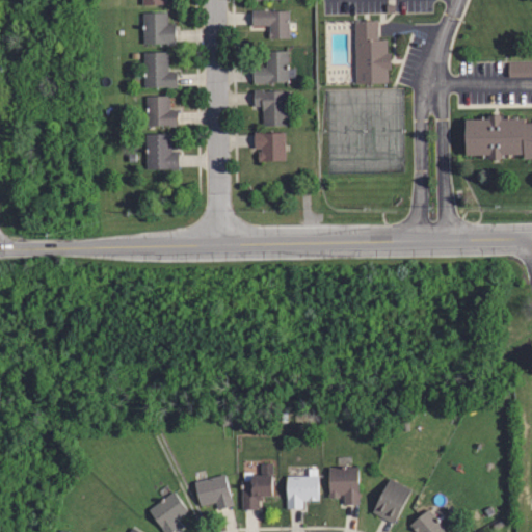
[(287,38),(269,38),(269,26),(250,26),(250,9),(287,9),(287,38)]
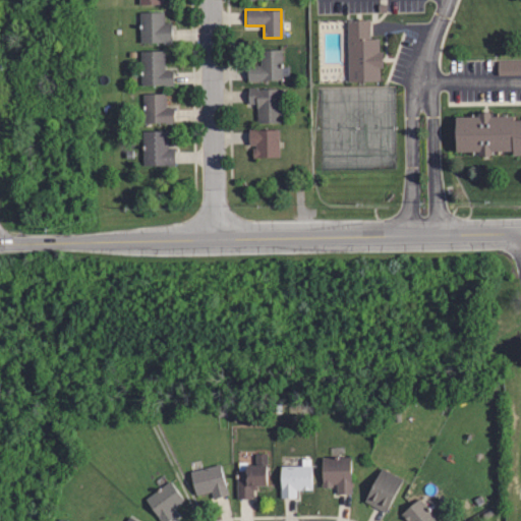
[(170,43),(139,43),(139,12),(163,12),(163,23),(170,23),(170,43)]
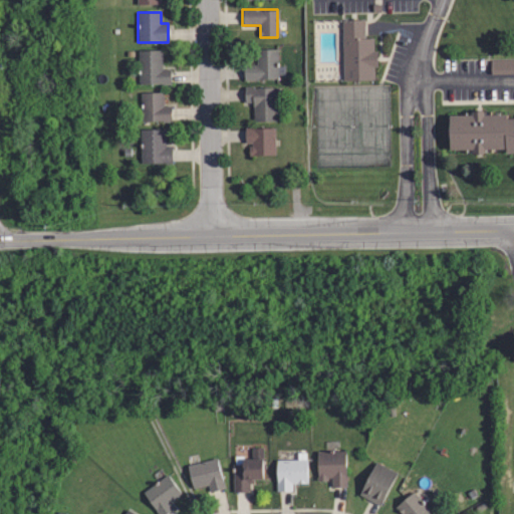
[(343,80),(342,19),(364,18),(365,38),(373,37),(373,51),(377,50),(377,67),(374,67),(374,79),(343,80)]
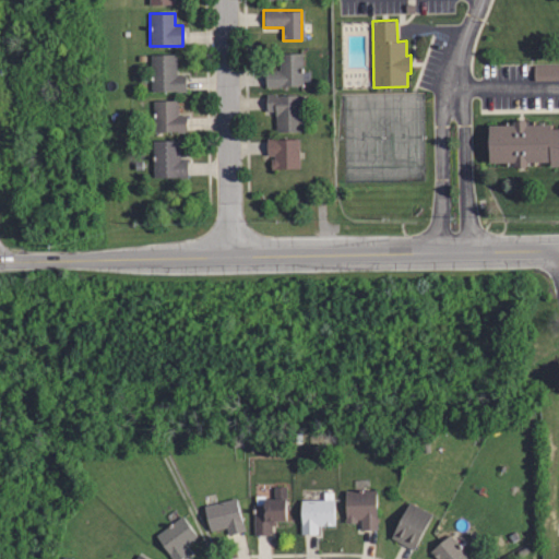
[(301,54),(301,70),(308,70),(308,80),(301,80),(302,86),(264,86),(264,71),(280,71),(280,54),(301,54)]
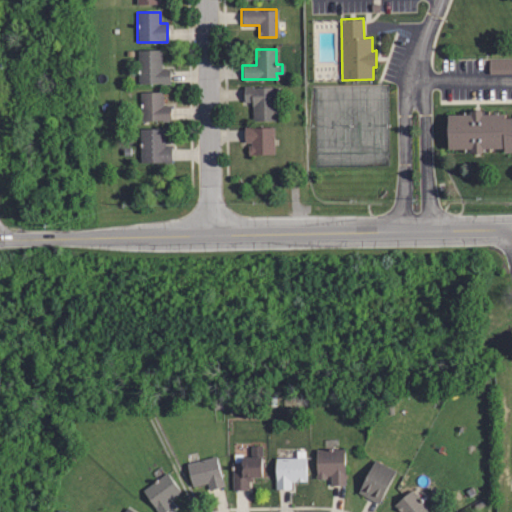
[(137,84),(136,51),(160,50),(160,68),(169,68),(169,84),(137,84)]
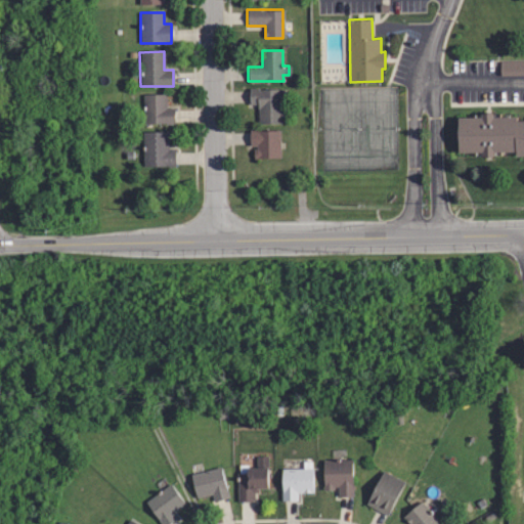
[(523,77),(523,61),(497,62),(497,78),(523,77)]
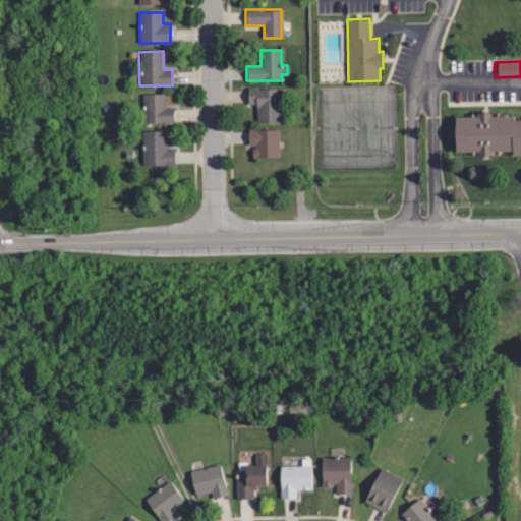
[(257,124),(257,106),(254,107),(254,104),(247,104),(247,88),(279,87),(280,123),(257,124)]
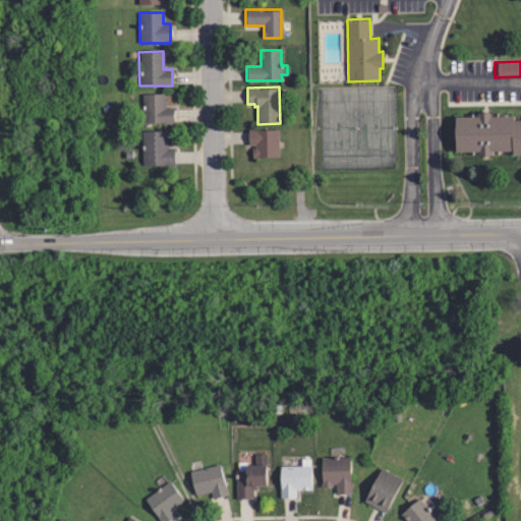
[(172,124),(142,124),(142,96),(164,96),(164,109),(171,108),(172,124)]
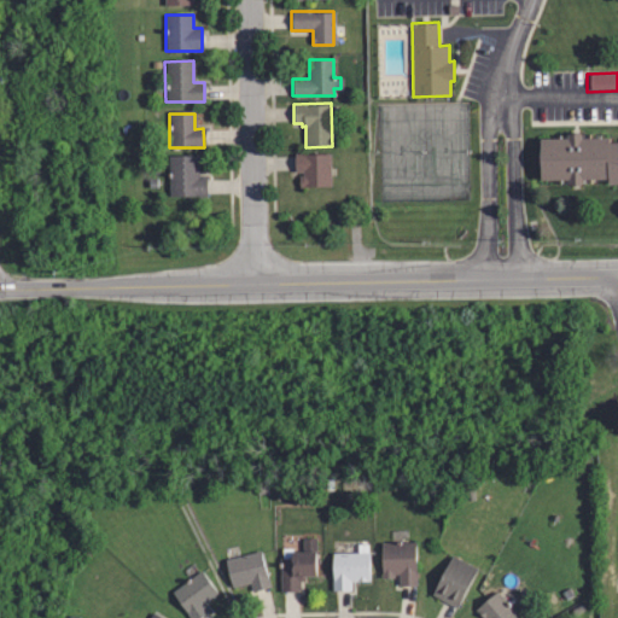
[(617,182),(608,182),(608,179),(583,179),(583,184),(569,184),(569,180),(541,180),(541,139),(567,138),(567,133),(582,133),(582,138),(611,138),(611,143),(617,141),(617,182)]
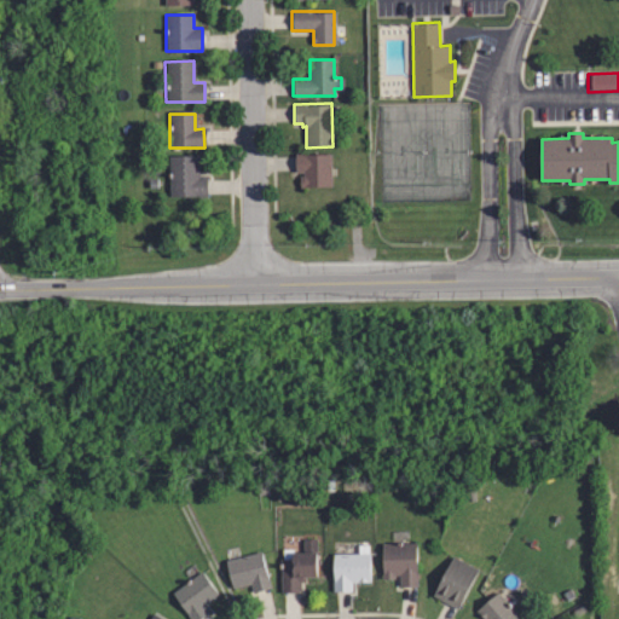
[(300,186),(300,177),(301,177),(301,172),(295,172),(295,154),(330,154),(331,185),(300,186)]
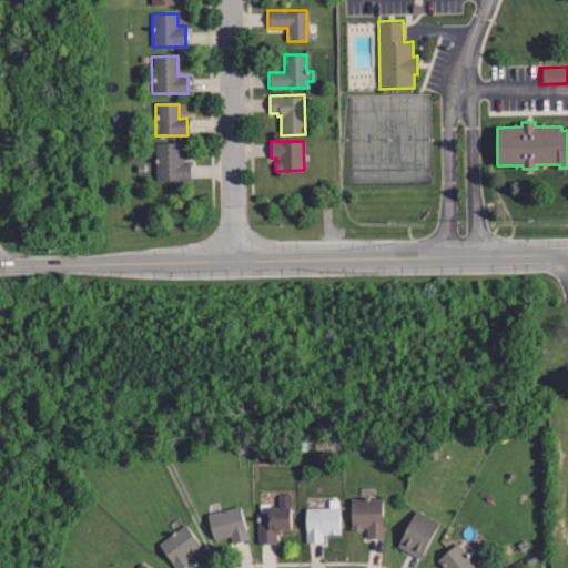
[(190,181),(155,181),(155,144),(181,144),(182,163),(190,162),(190,181)]
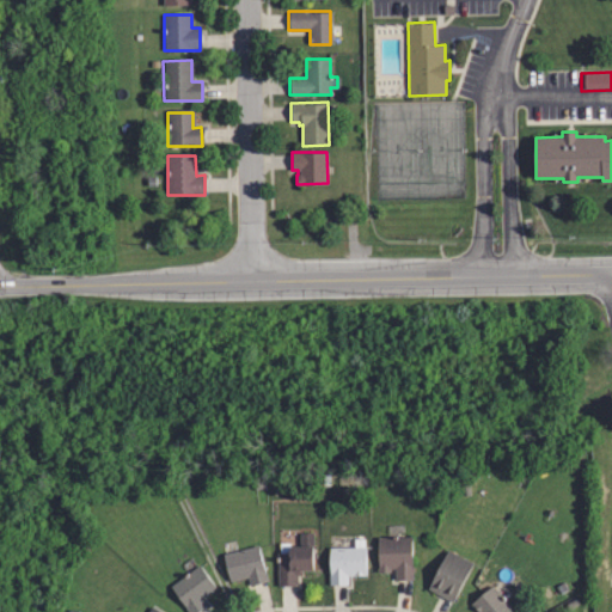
[(312,543),(311,574),(301,573),(301,577),(295,577),(295,587),(277,587),(277,552),(280,552),(280,543),(288,543),(288,548),(299,548),(299,532),(312,532),(312,543)]
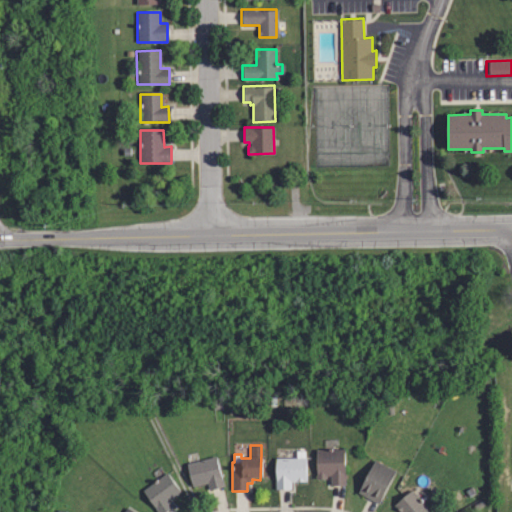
[(344,486),(330,486),(330,477),(327,477),(327,479),(317,479),(317,450),(328,450),(328,448),(332,448),(332,450),(345,450),(344,486)]
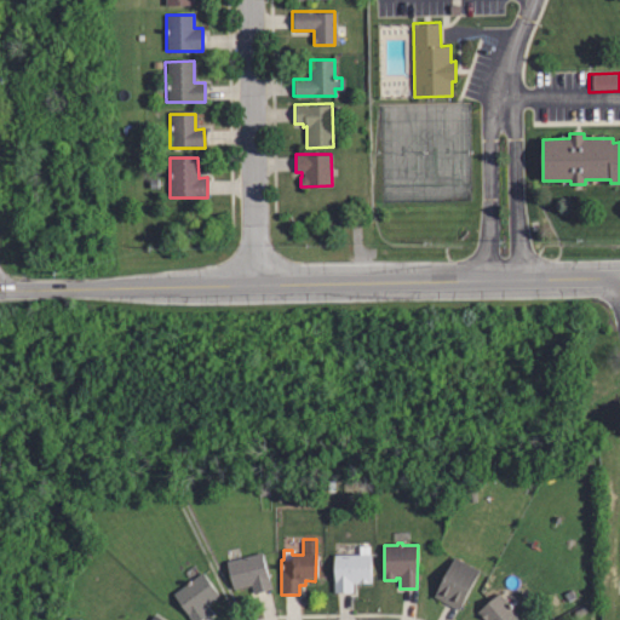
[(352,593),(332,593),(333,557),(357,558),(359,547),(368,547),(368,585),(352,585),(352,593)]
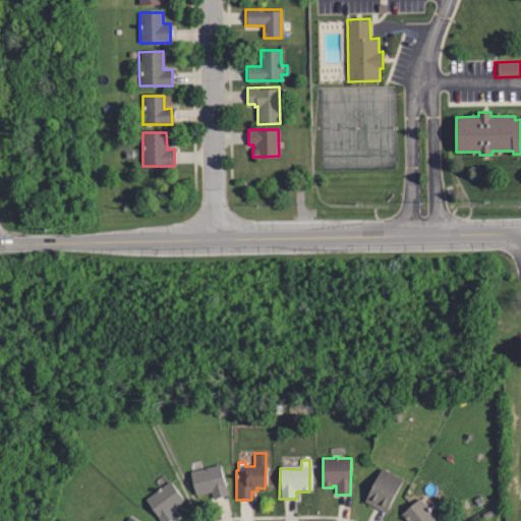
[(212,498),(211,490),(195,495),(190,471),(220,464),(227,495),(212,498)]
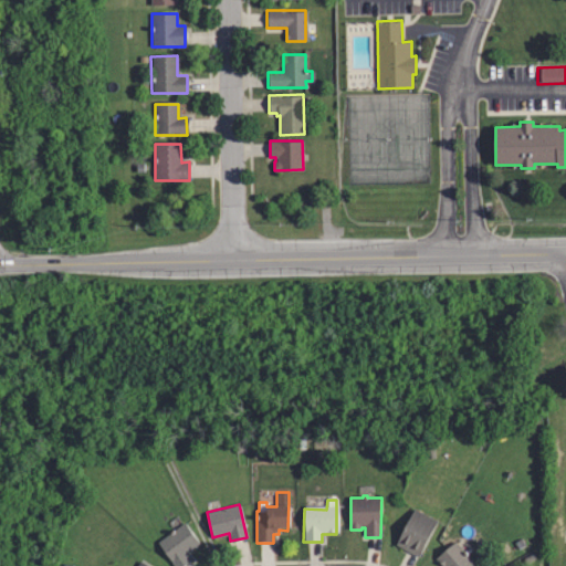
[(418,554),(395,542),(413,506),(437,519),(418,554)]
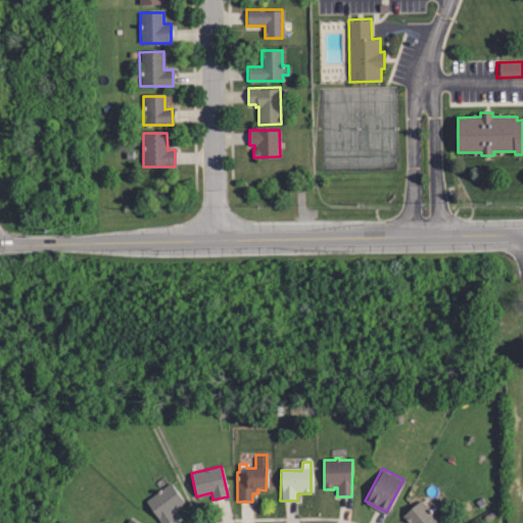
[(167,522),(162,522),(146,500),(157,491),(156,490),(160,487),(161,488),(171,481),(185,502),(172,511),(177,516),(167,522)]
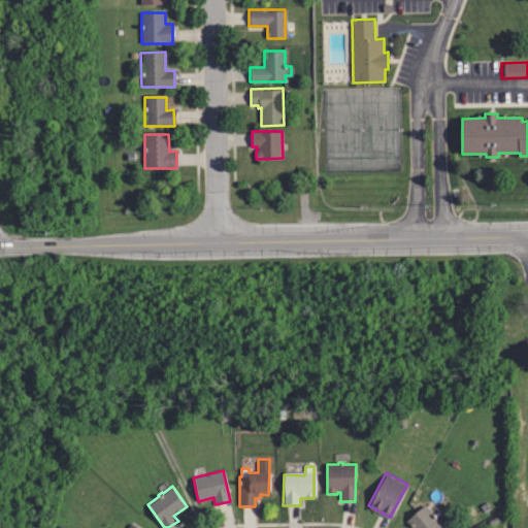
[(414,527),(406,518),(425,502),(432,512),(434,509),(437,514),(435,515),(444,527),(442,527),(414,527)]
